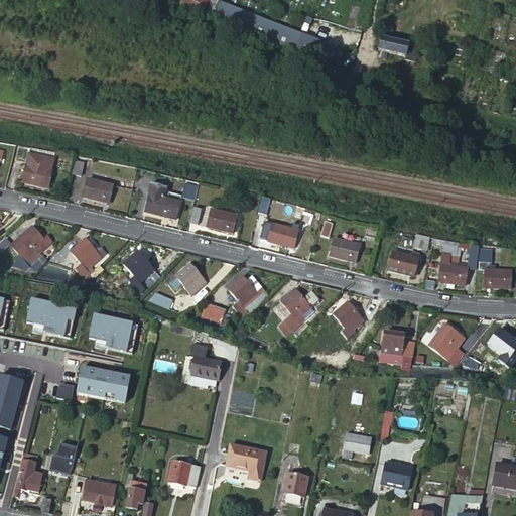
[(203,16),(209,0),(172,0),(171,3),(203,16)]
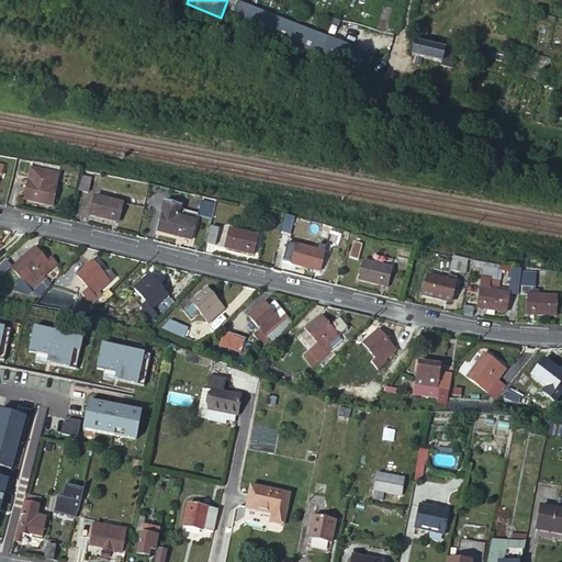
[(350,90),(364,53),(239,3),(231,24),(323,60),(316,77),(350,90)]
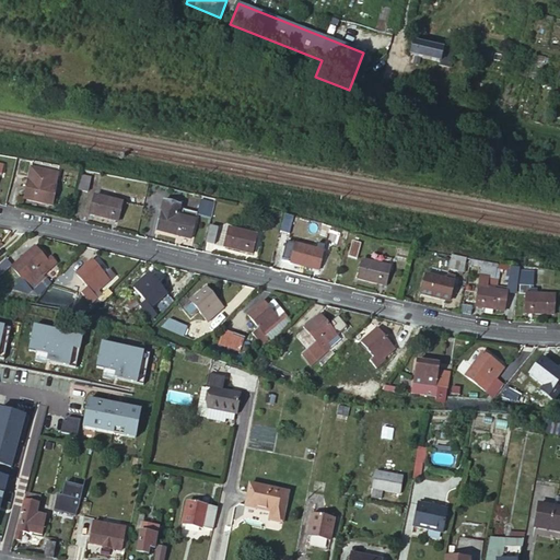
[(385,34),(394,10),(384,7),(375,31),(385,34)]
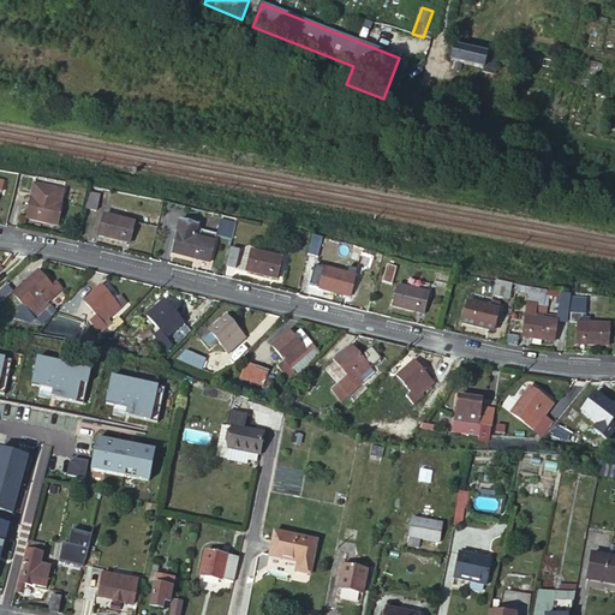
[(460,64),(466,65),(479,67),(479,72),(495,76),(499,57),(461,48),(453,46),(449,61),(454,63),(460,64)]
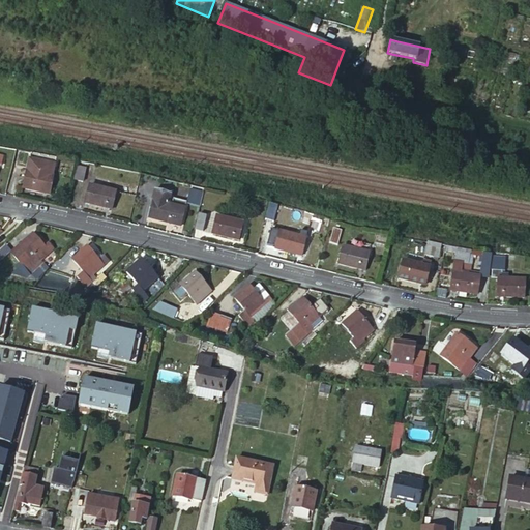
[(341,70),(332,85),(343,91),(351,77),(348,75),(341,70)]
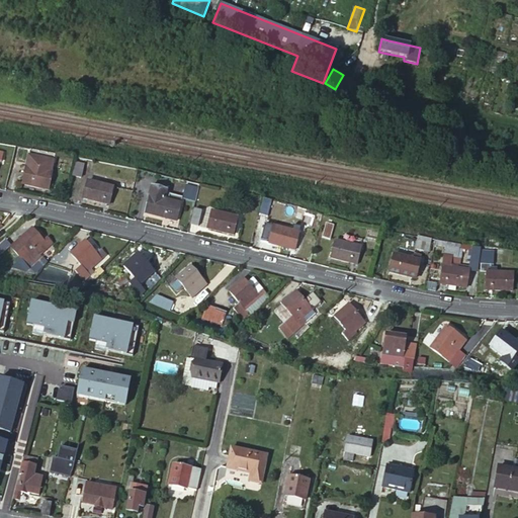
[(369,92),(359,85),(351,99),(361,105),(369,92)]
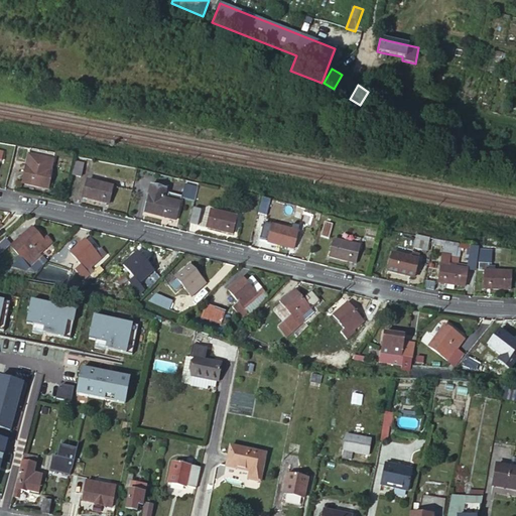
[(53,165),(38,161),(36,168),(51,171),(52,172),(53,165)]
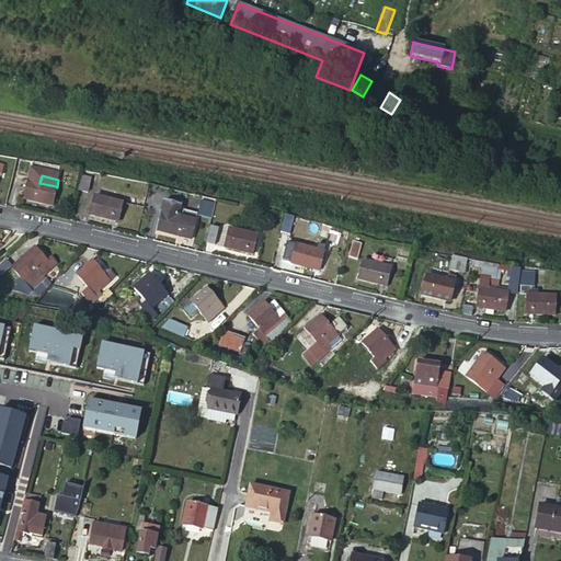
[(88,193),(91,180),(82,178),(79,191),(88,193)]
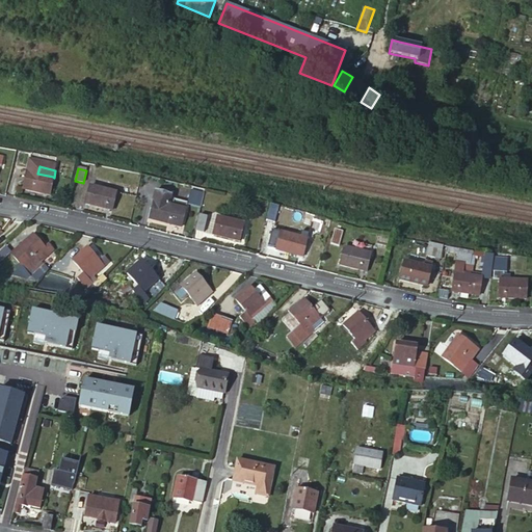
[(37,174),(28,171),(24,190),(50,195),(54,178),(53,177),(37,174)]
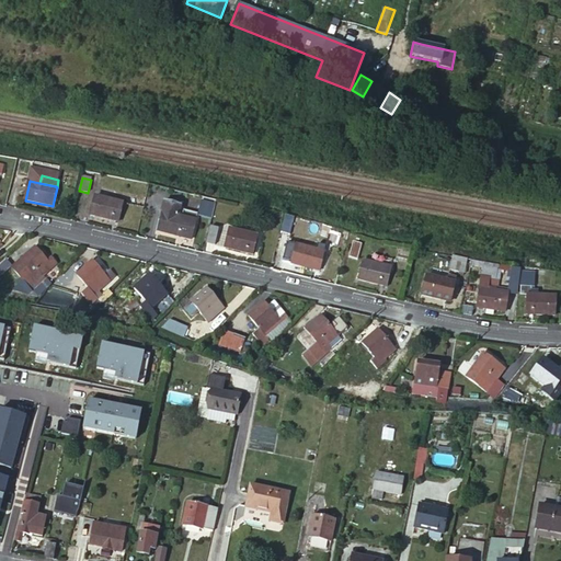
[(123,203),(95,197),(90,215),(118,221),(123,203)]
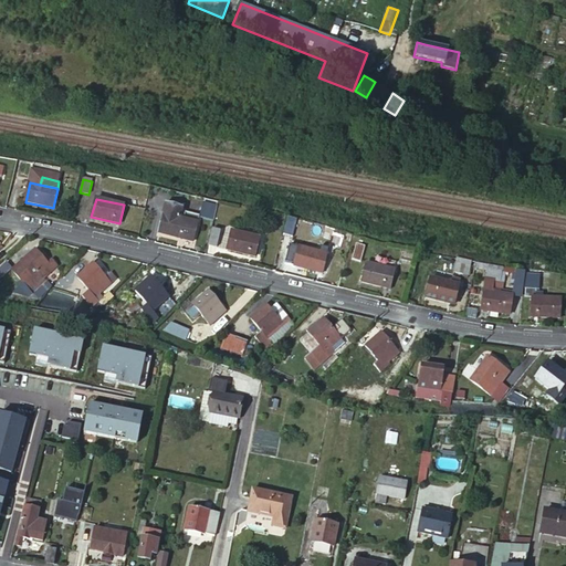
[(218,202),(203,199),(200,212),(199,216),(213,219),(218,202)]
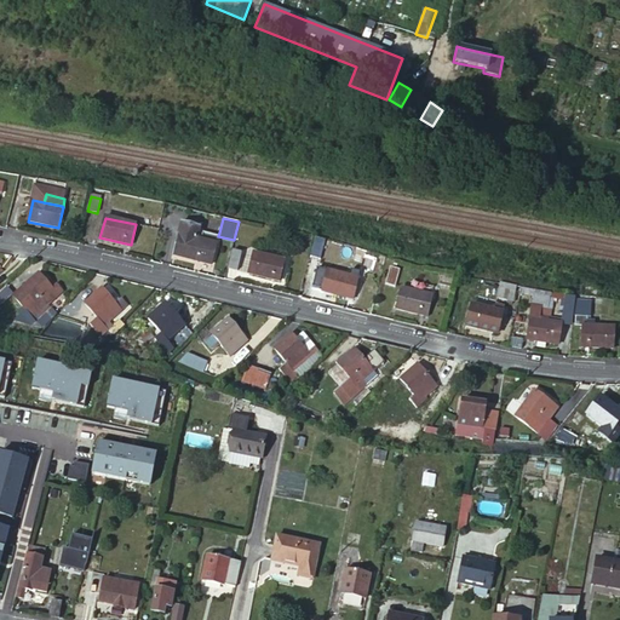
[(197,240),(200,229),(181,224),(173,256),(212,265),(217,244),(197,240)]
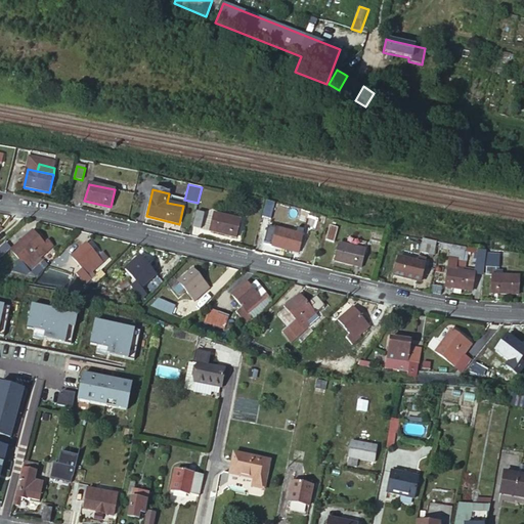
[(184,200),(185,197),(169,193),(167,203),(183,206),(184,200)]
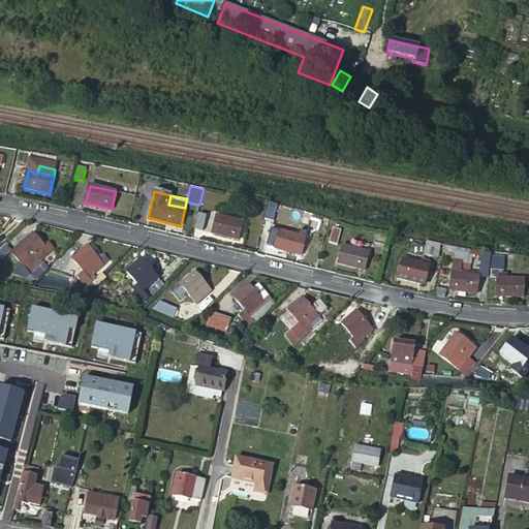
[(273,222),(277,207),(269,205),(265,220),(273,222)]
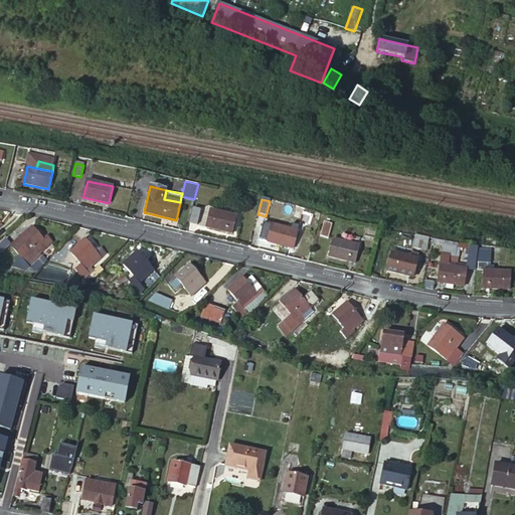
[(192,208),(189,222),(197,224),(201,210),(192,208)]
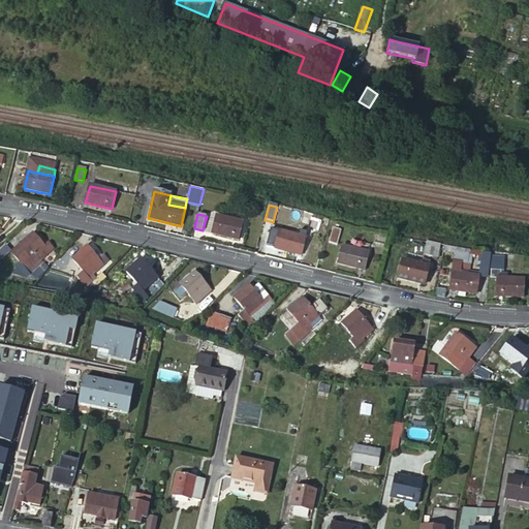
[(239,240),(243,222),(216,216),(212,234),(239,240)]
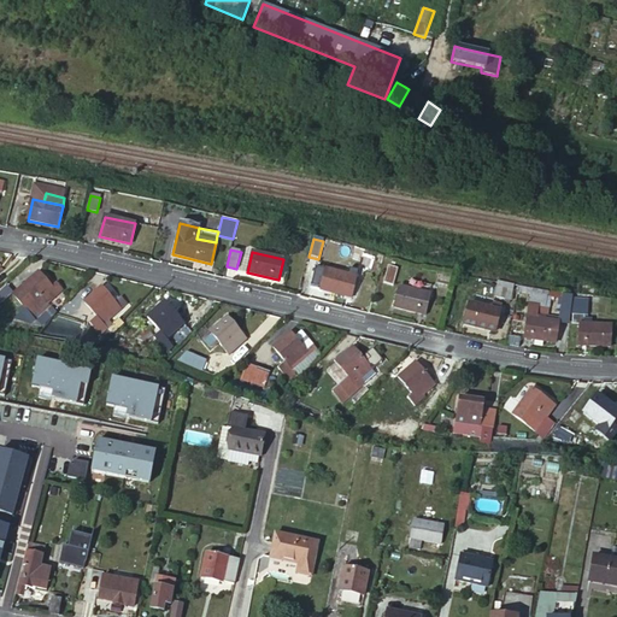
[(401,262),(387,258),(386,266),(387,266),(397,269),(399,270),(401,262)]
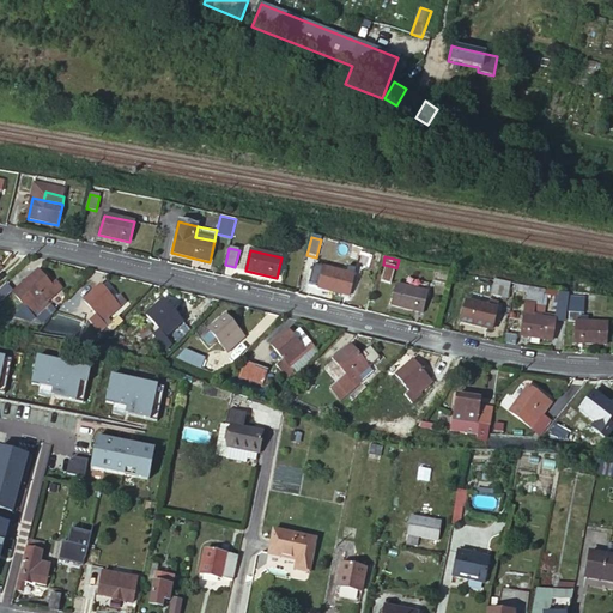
[(394,267),(384,265),(381,281),(390,284),(394,267)]
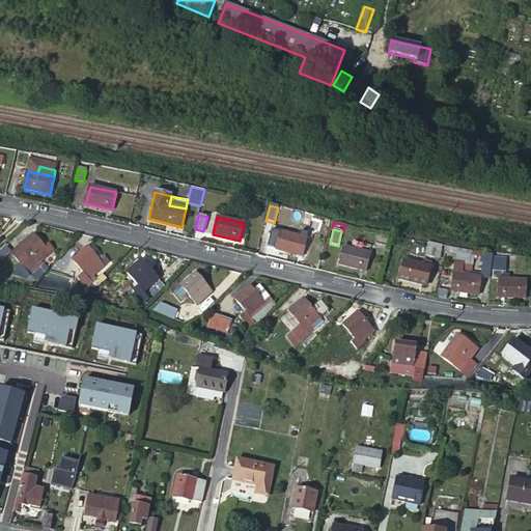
[(302,256),(306,239),(299,236),(280,232),(276,250),(302,256)]
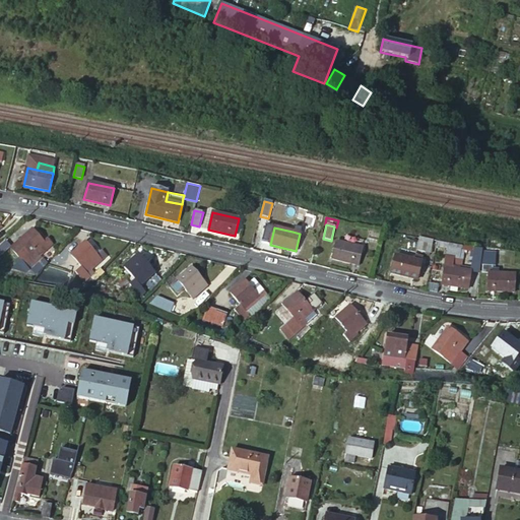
[(48,248),(33,229),(18,241),(28,253),(11,268),(25,272),(29,269),(35,274),(47,263),(43,258),(37,263),(35,260),(48,248)]
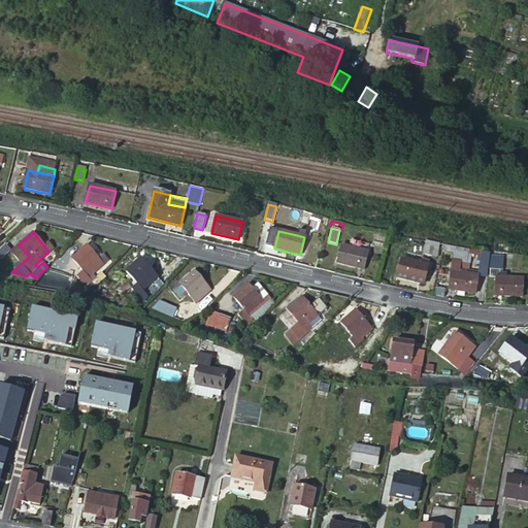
[(11,251),(6,244),(0,250),(0,259),(0,260),(11,251)]
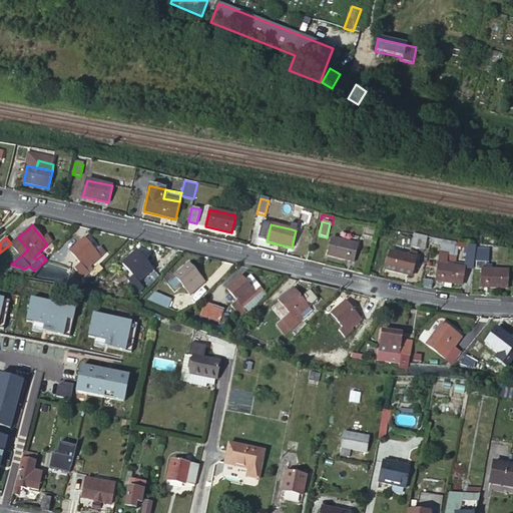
[(354,263),(358,245),(332,238),(328,255),(354,263)]
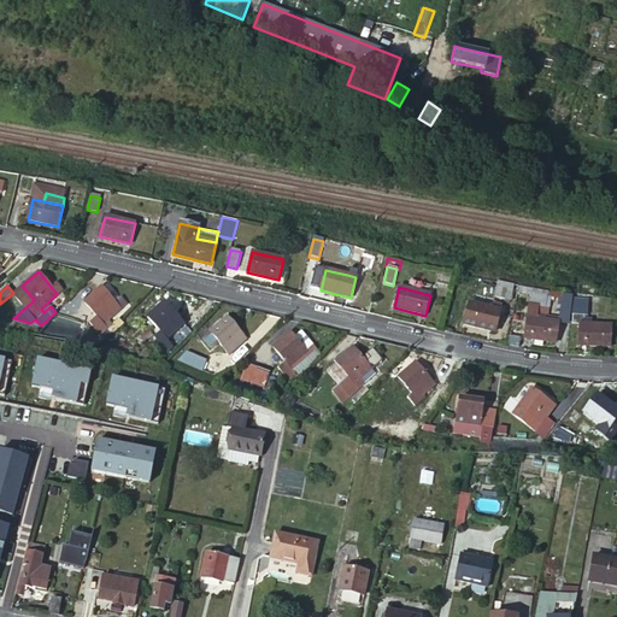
[(100,335),(109,328),(104,322),(119,309),(113,303),(101,288),(86,301),(97,316),(89,322),(100,335)]
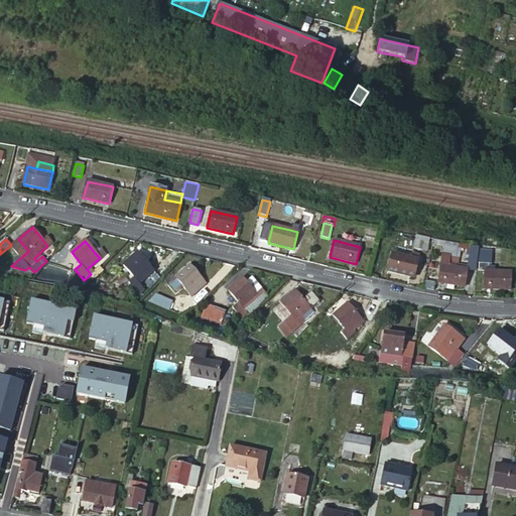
[(426,252),(427,244),(415,241),(413,249),(426,252)]
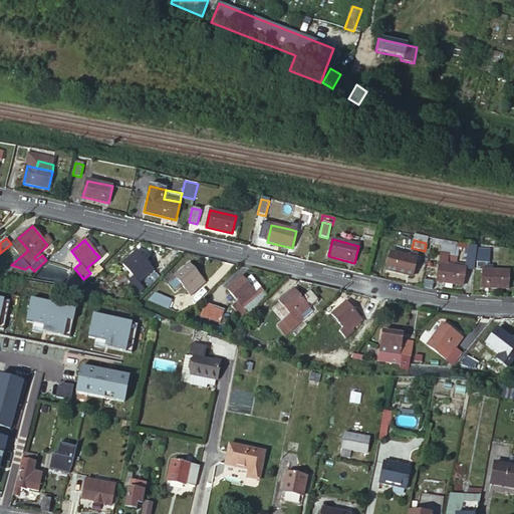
[(454,256),(455,248),(442,246),(437,282),(462,286),(465,268),(447,265),(448,255),(454,256)]
